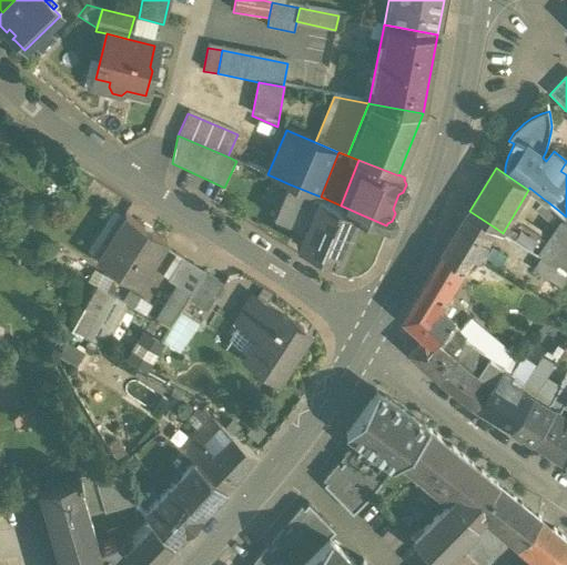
[(317,195),(290,184),(274,220),(302,232),(317,195)]
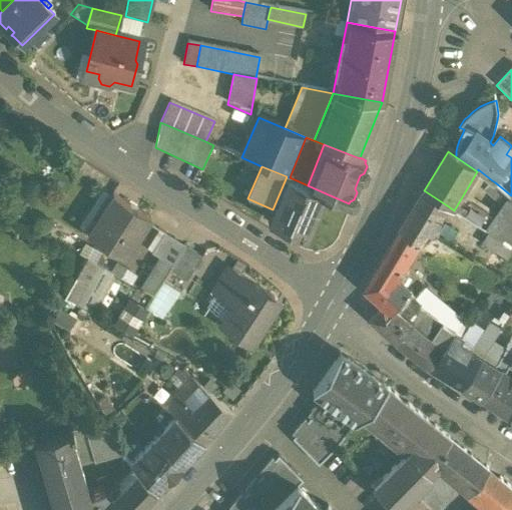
[(290,177),(287,176),(273,209),(268,222),(307,238),(326,193),(308,185),(290,177)]
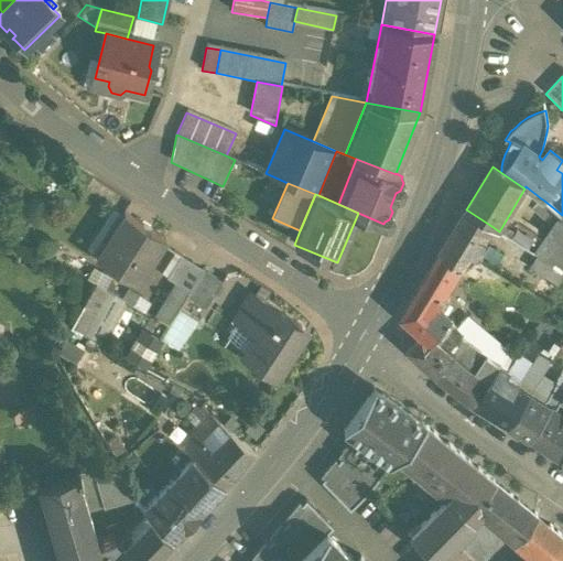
[(541,198),(532,208),(553,228),(561,216),(562,215),(544,201),(541,198)]
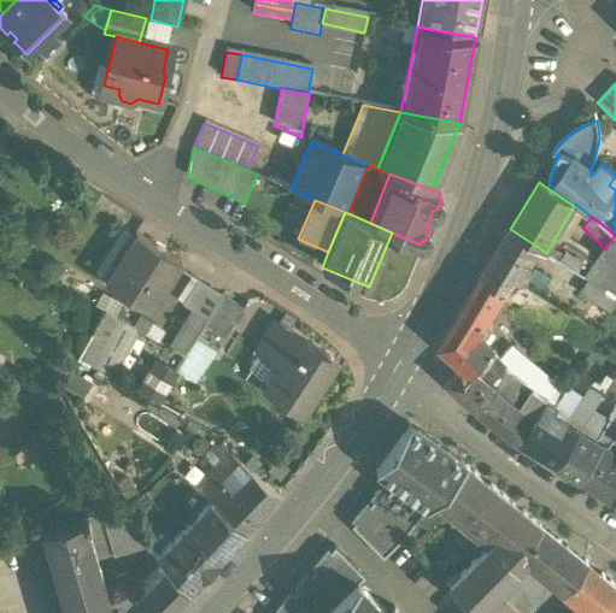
[(510,229),(480,278),(499,290),(512,299),(523,282),(518,280),(538,247),(510,229)]
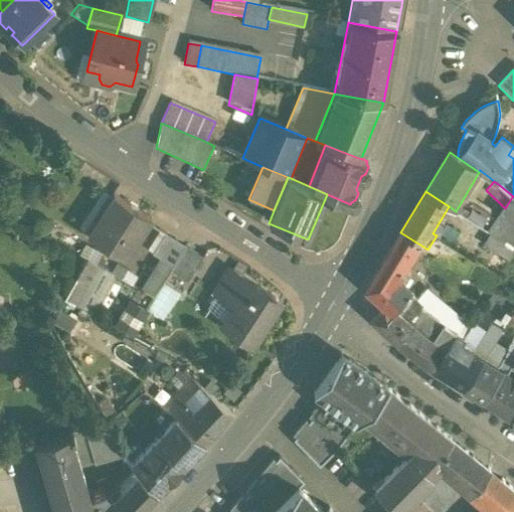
[(149,220),(112,196),(86,236),(124,261),(149,220)]
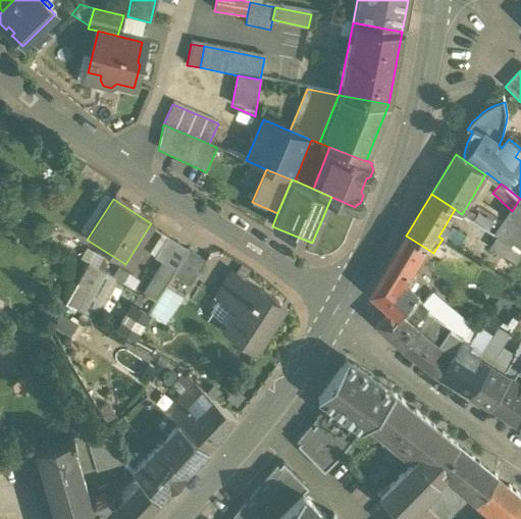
[(504,222),(496,235),(499,237),(520,250),(520,248),(520,201),(519,200),(512,211),(504,222)]
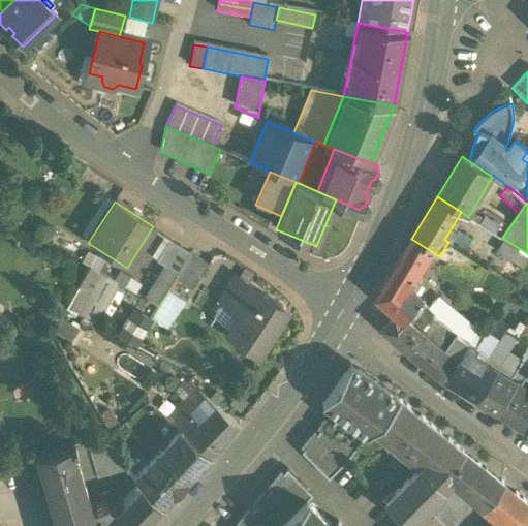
[(503,218),(485,207),(482,211),(474,207),(468,217),(489,229),(492,231),(502,238),(510,225),(503,218)]
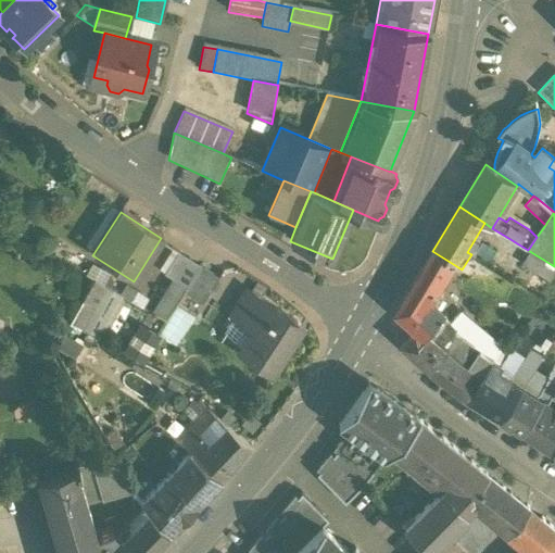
[(528,250),(517,243),(515,248),(513,250),(526,259),(531,252),(528,250)]
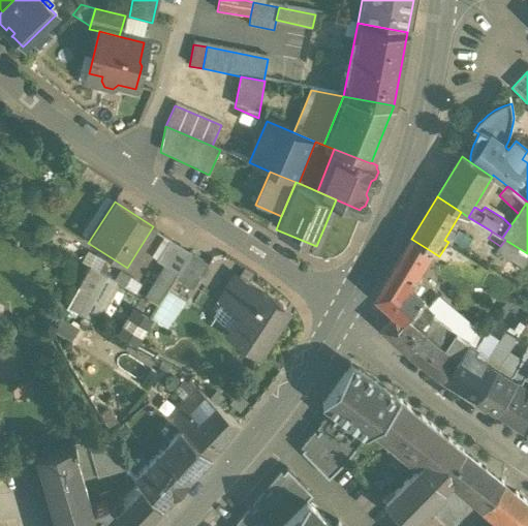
[(428,249),(411,239),(397,264),(412,274),(428,249)]
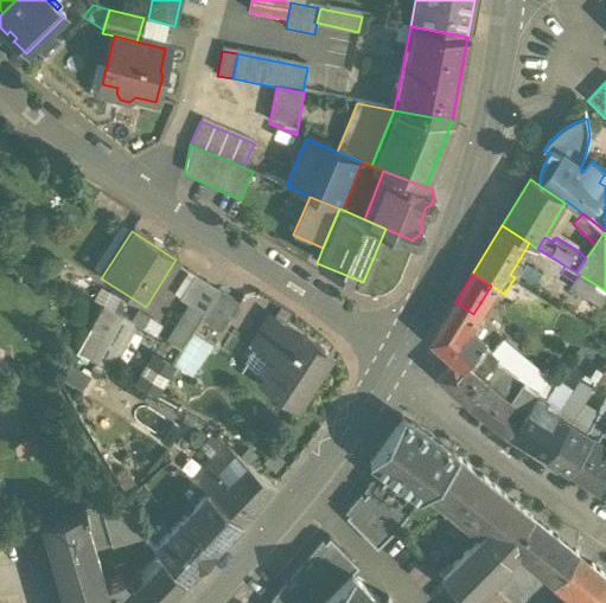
[(605,290),(580,275),(574,282),(559,307),(550,322),(563,332),(579,341),(605,300),(605,290)]
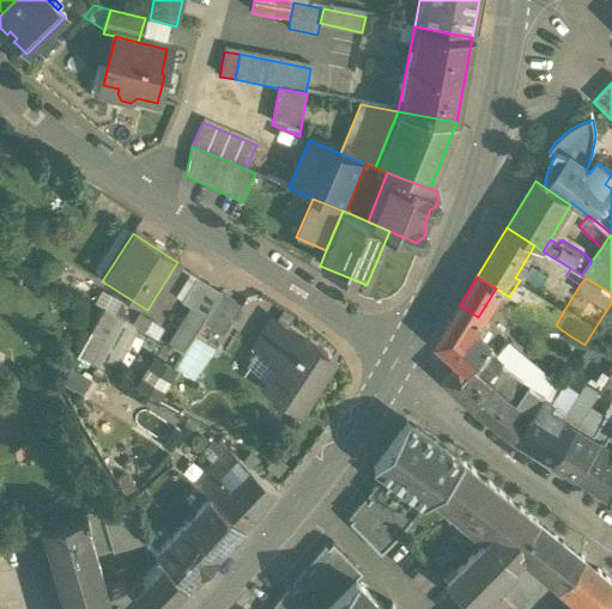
[(220,294),(195,280),(180,304),(205,320),(220,294)]
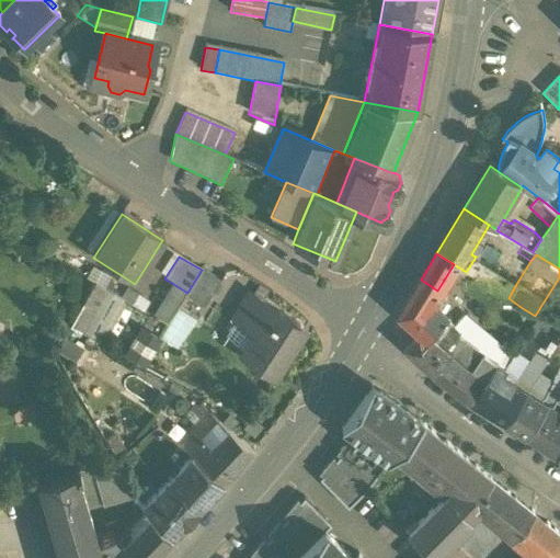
[(498,270),(476,257),(466,272),(509,298),(516,284),(496,271),(498,270)]
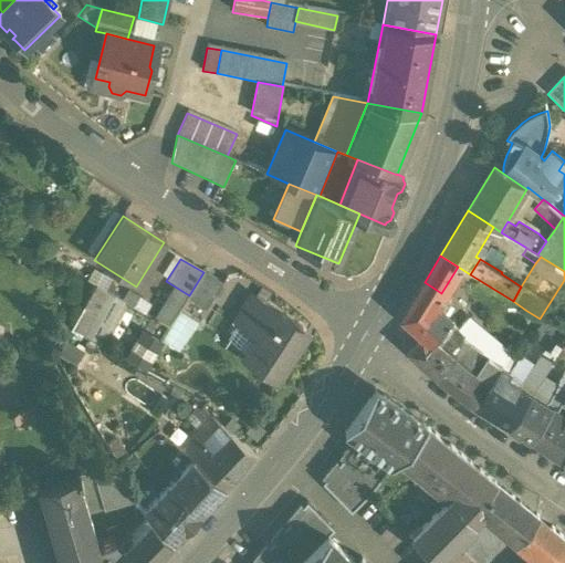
[(222,284),(203,272),(189,295),(187,300),(206,312),(222,284)]
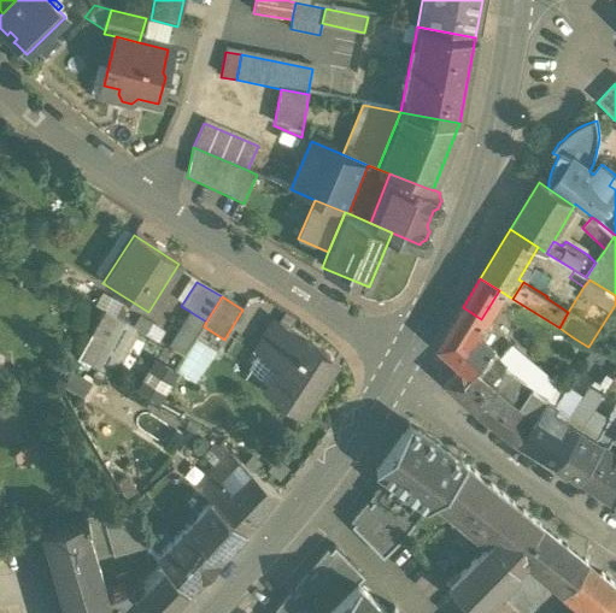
[(491,351),(473,332),(481,319),(463,307),(439,347),(458,366),(469,376),(476,367),(491,351)]
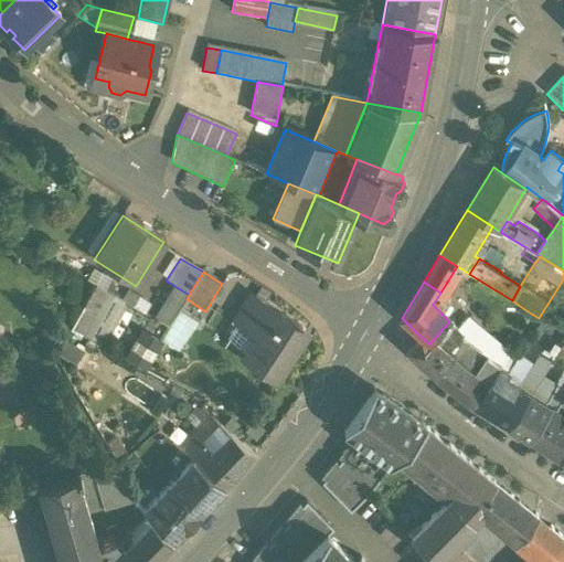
[(102,346),(127,301),(98,284),(72,328),(102,346)]
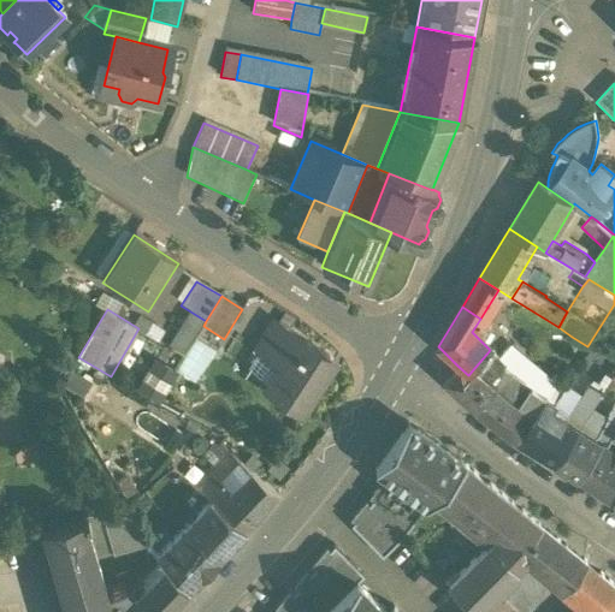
[(329,358),(276,325),(261,348),(284,362),(266,388),(302,411),(315,391),(309,386),(329,358)]
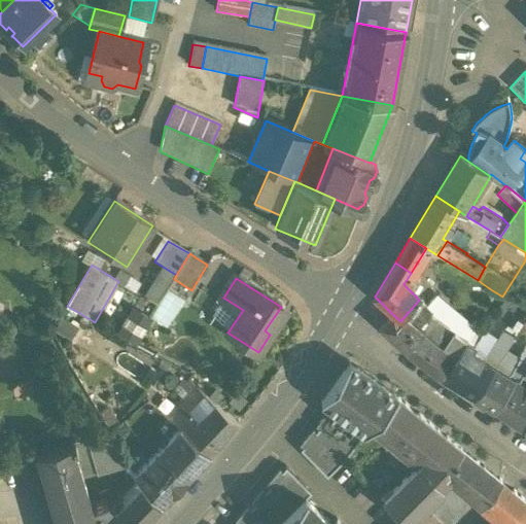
[(152,317),(167,326),(183,302),(168,292),(152,317)]
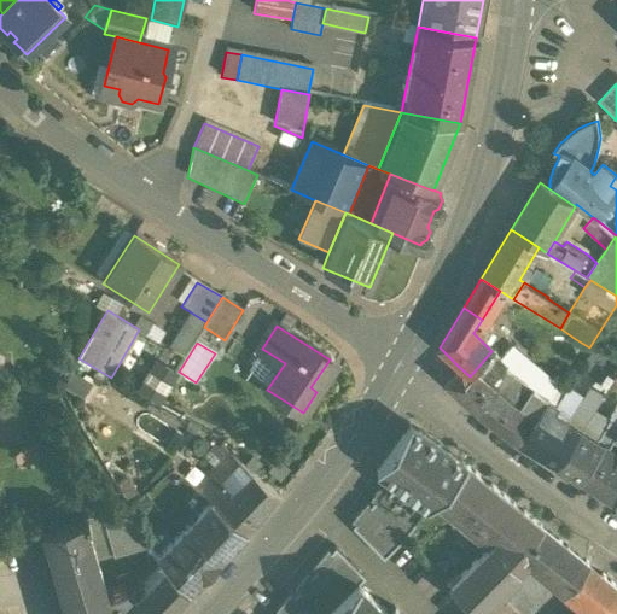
[(492,351),(477,368),(488,381),(506,366),(500,360),(492,351)]
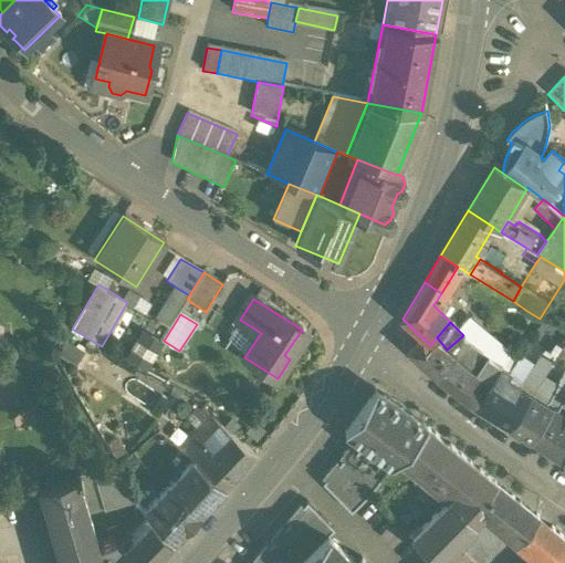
[(461,326),(458,330),(463,335),(463,336),(469,332),(461,326)]
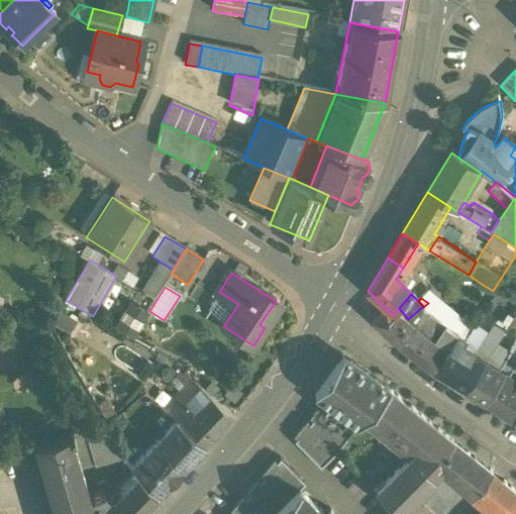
[(128,301),(118,323),(139,332),(149,311),(128,301)]
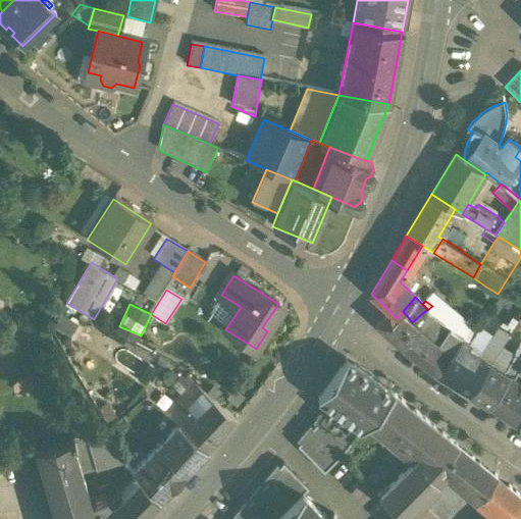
[(397,318),(387,310),(380,319),(379,327),(404,348),(415,332),(397,318)]
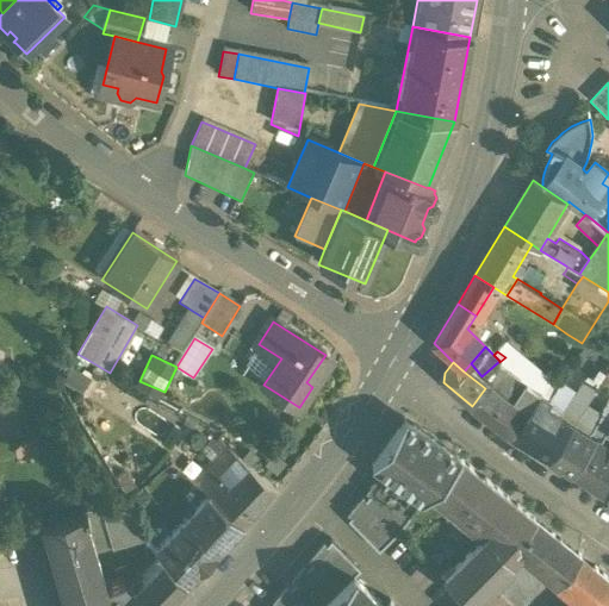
[(510,381),(498,372),(486,386),(499,395),(510,381)]
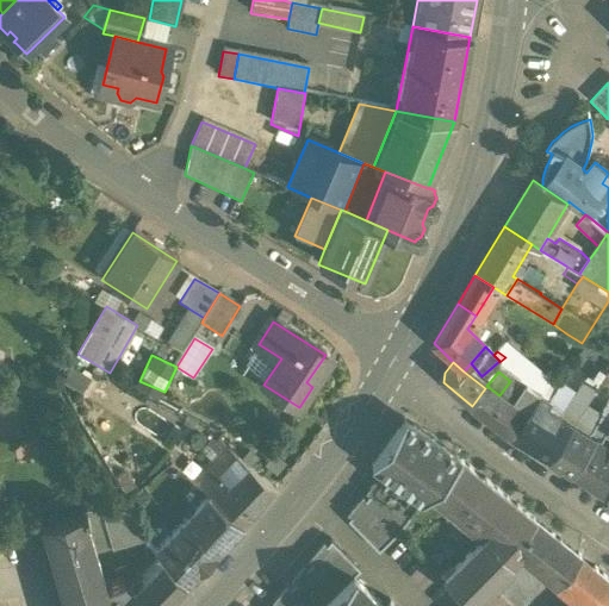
[(608,379),(598,393),(608,399),(608,400),(601,417),(608,422),(608,379)]
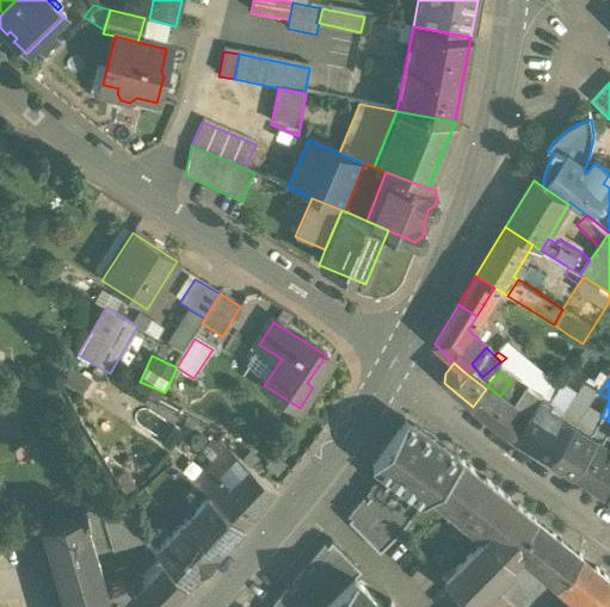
[(528,385),(518,400),(531,409),(542,394),(528,385)]
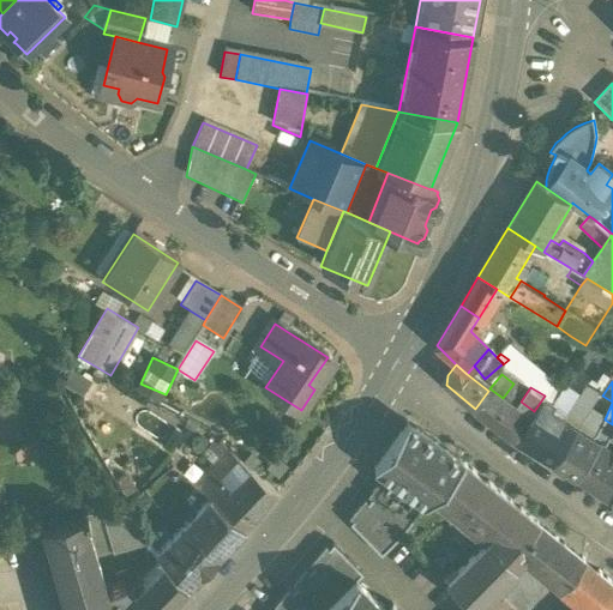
[(503,398),(490,388),(488,391),(475,409),(515,440),(529,420),(503,398)]
